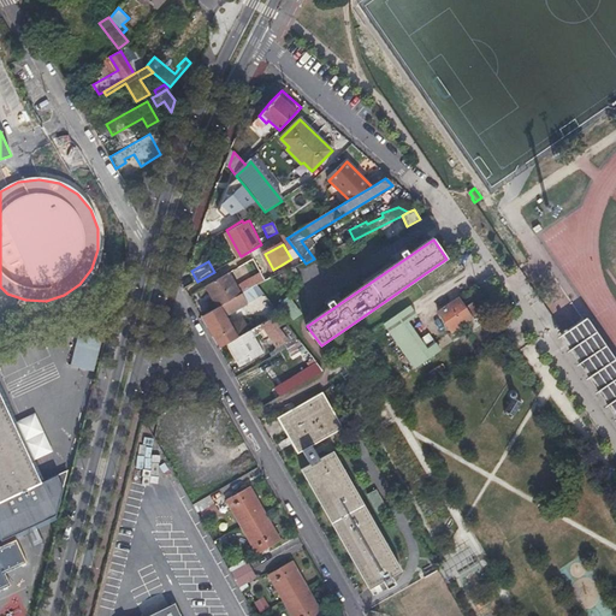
[(208,285),(220,307),(243,295),(231,272),(208,285)]
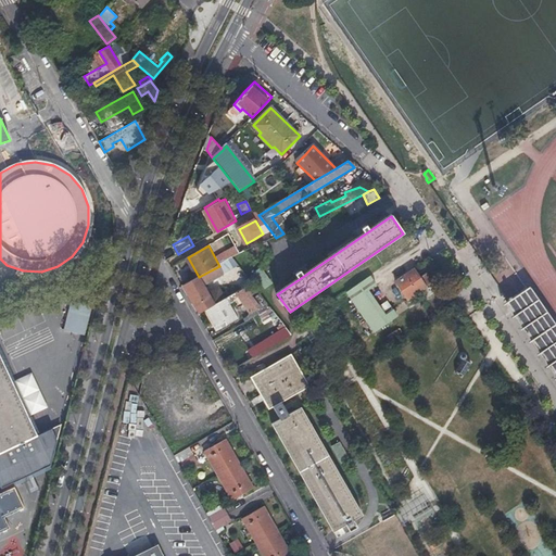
[(186,283),(191,294),(200,290),(199,288),(239,266),(234,258),(199,277),(186,283)]
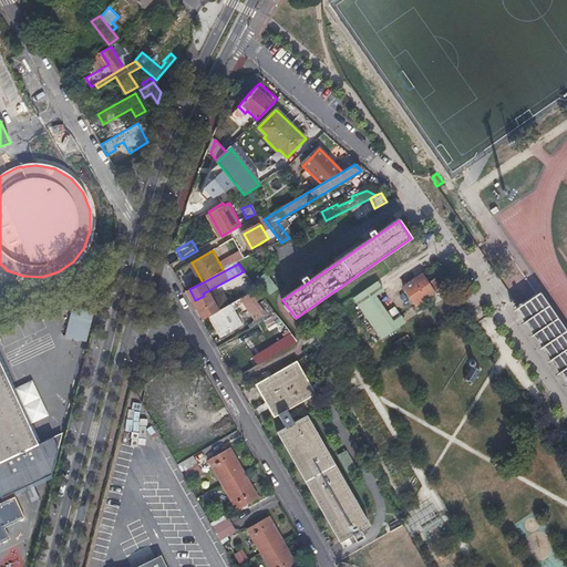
[(422,312),(440,300),(422,275),(404,288),(422,312)]
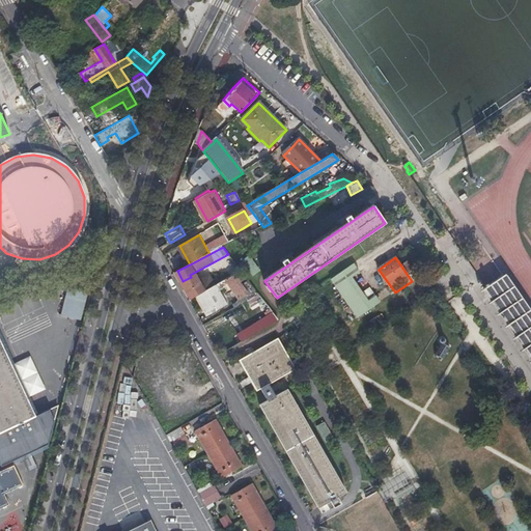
[(211,268),(213,272),(216,277),(229,270),(225,260),(211,268)]
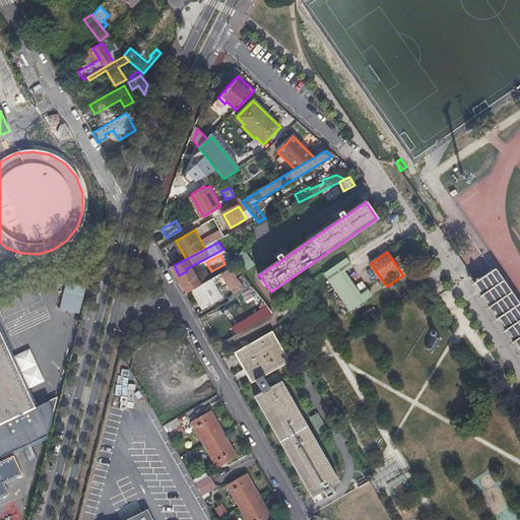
[(351,265),(345,257),(325,272),(351,310),(373,295),(369,287),(361,293),(345,270),(351,265)]
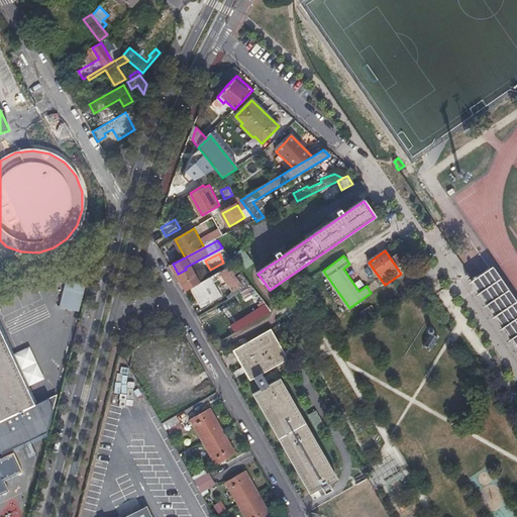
[(190,288),(211,277),(233,266),(235,265),(231,259),(226,262),(227,264),(208,273),(206,269),(196,274),(197,275),(190,278),(186,270),(178,274),(187,290),(190,288)]
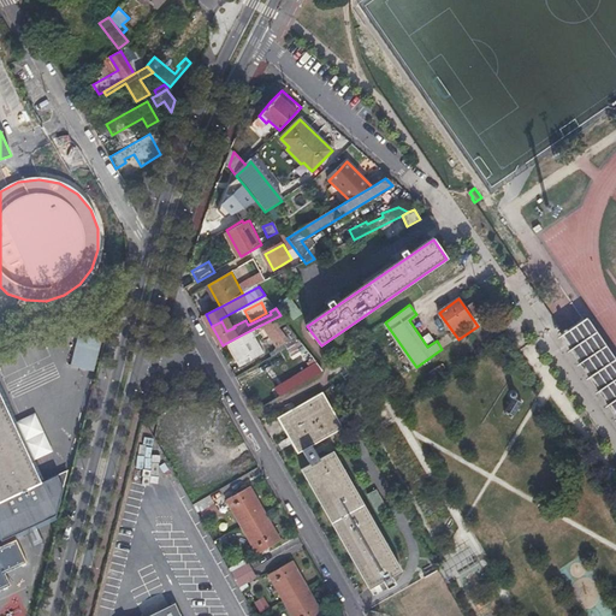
[(273,356),(279,353),(286,349),(300,341),(289,326),(283,330),(280,327),(283,325),(278,317),(252,330),(255,335),(266,329),(277,347),(274,351),(272,354),(273,356)]
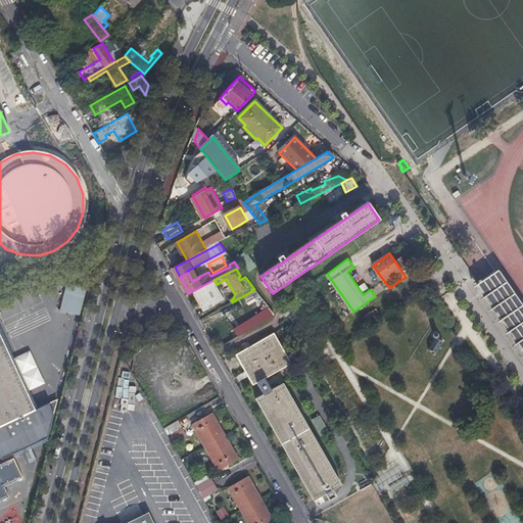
[(522,315),(494,273),(477,284),(522,351),(522,315)]
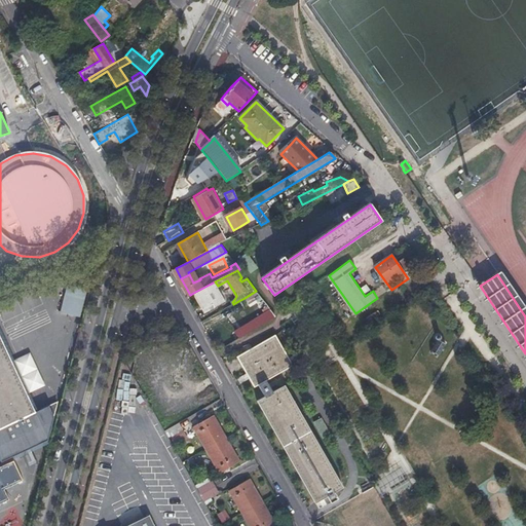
[(218,286),(215,282),(193,293),(201,308),(211,303),(214,308),(226,301),(218,286)]
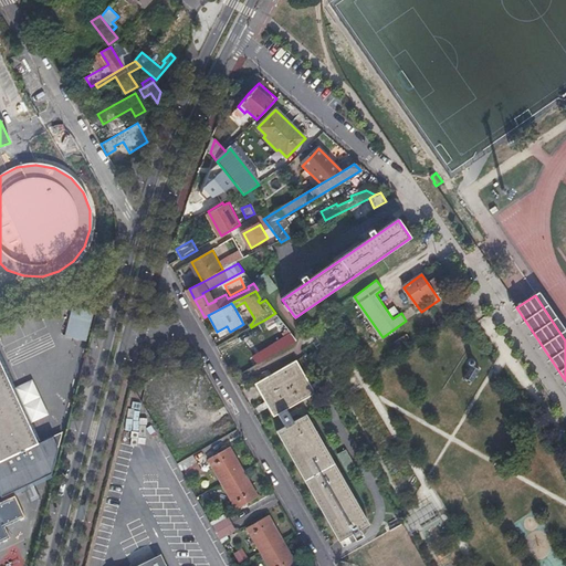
[(72,305),(63,335),(85,341),(93,312),(72,305)]
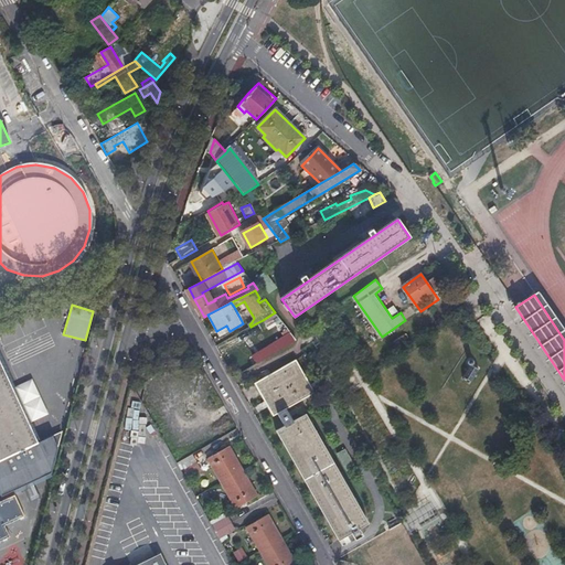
[(263,320),(256,323),(262,333),(268,329),(263,320)]
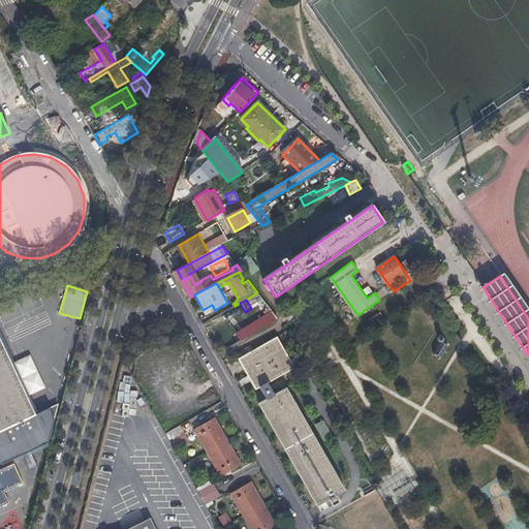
[(262,308),(263,310),(263,312),(267,310),(268,312),(266,313),(268,316),(235,335),(238,342),(279,320),(270,309),(268,310),(266,306),(262,308)]
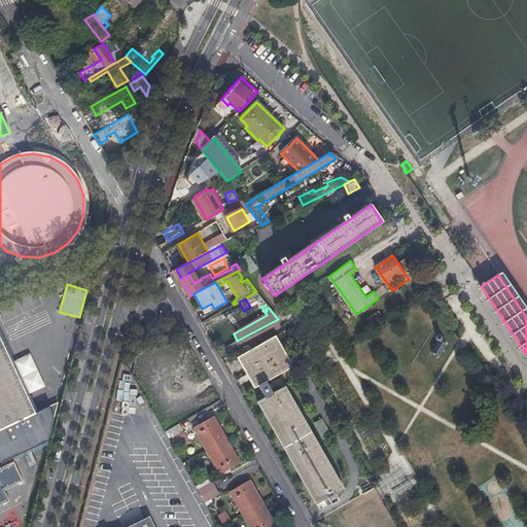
[(212,328),(218,343),(231,337),(224,322),(212,328)]
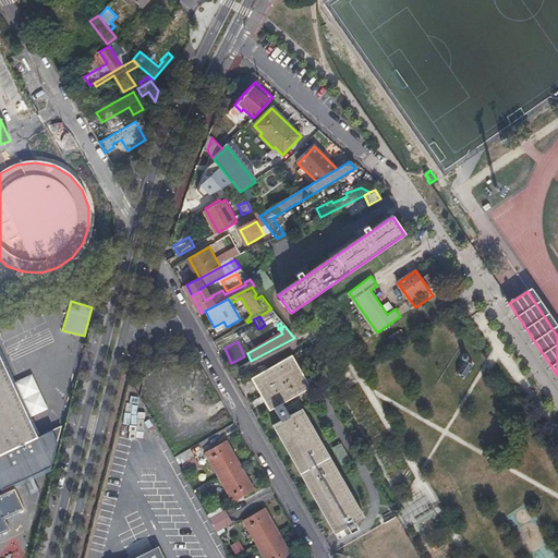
[(0,483),(49,460),(39,440),(0,354),(0,542),(12,536),(7,525),(27,516),(17,494),(0,501),(0,483)]
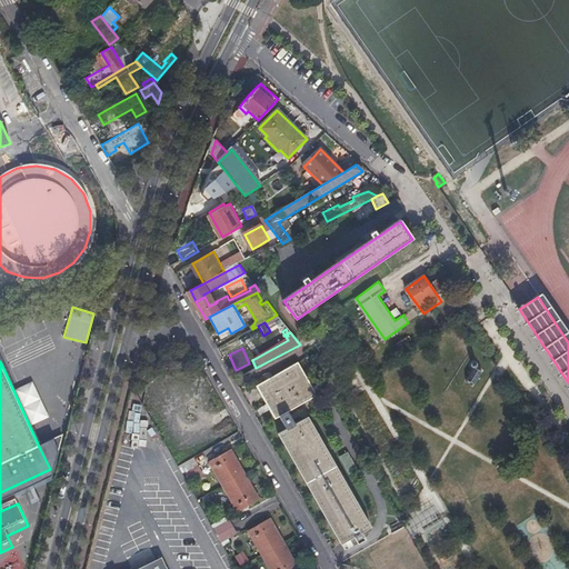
[(287,429),(282,431),(278,435),(340,543),(370,526),(308,417),(295,425),(288,411),(316,395),(297,362),(256,386),(275,419),(279,416),(287,429)]
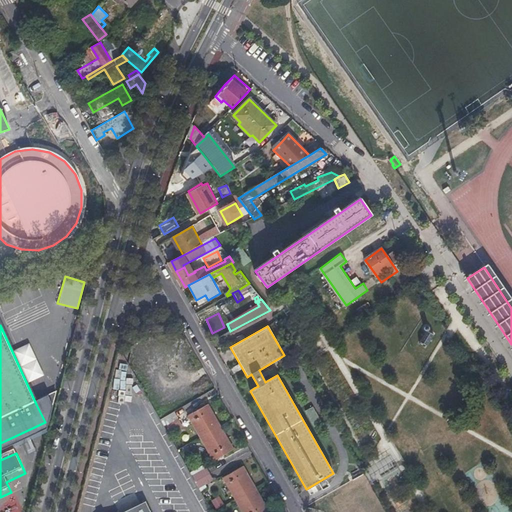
[(421,344),(423,345),(425,347),(433,334),(428,332),(421,344)]
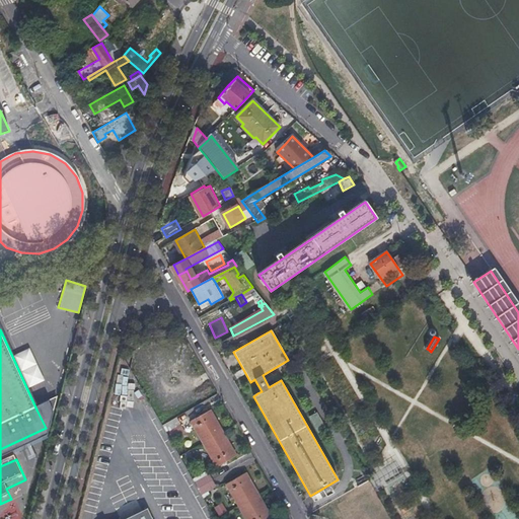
[(203,442),(222,432),(210,411),(192,421),(203,442)]
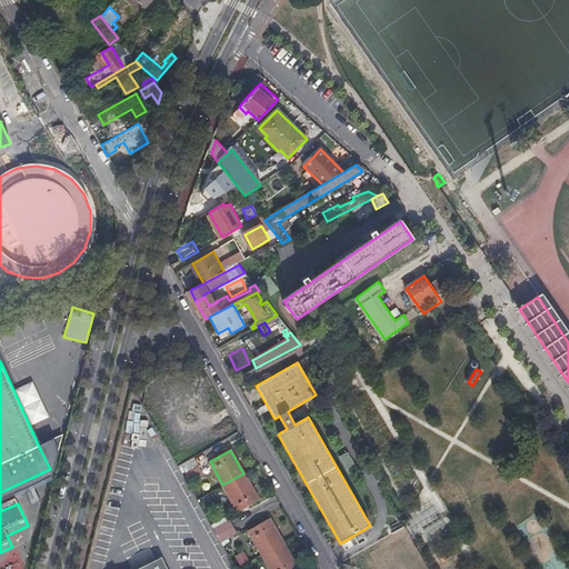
[(180,469),(181,472),(183,476),(197,468),(193,462),(180,469)]
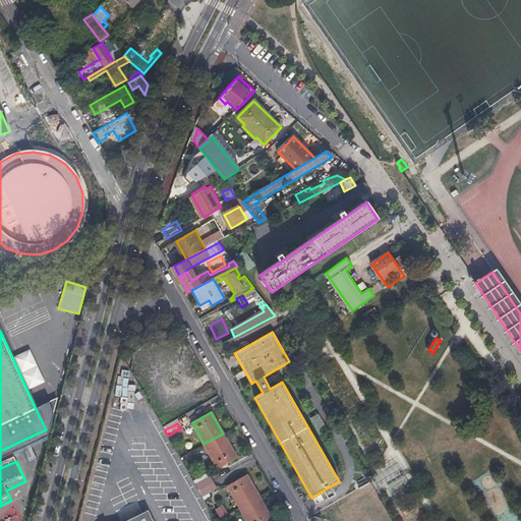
[(235,455),(223,433),(204,444),(216,466),(235,455)]
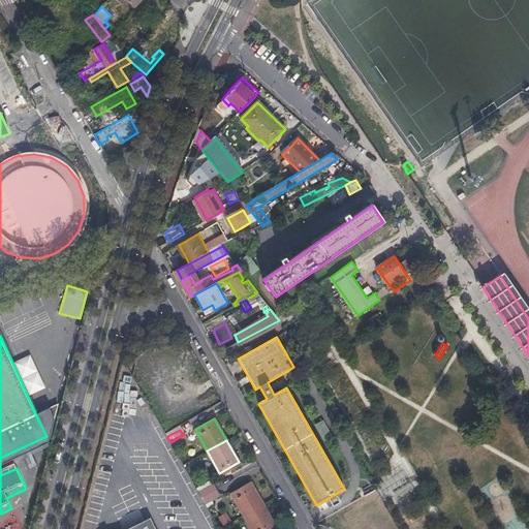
[(245,518),(265,507),(251,485),(232,496),(245,518)]
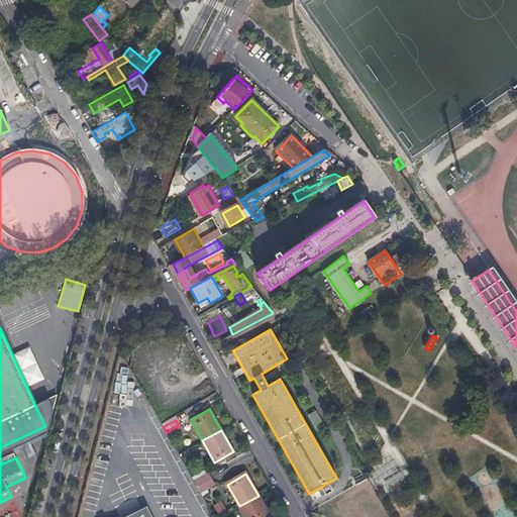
[(199,488),(211,482),(207,476),(196,482),(199,488)]
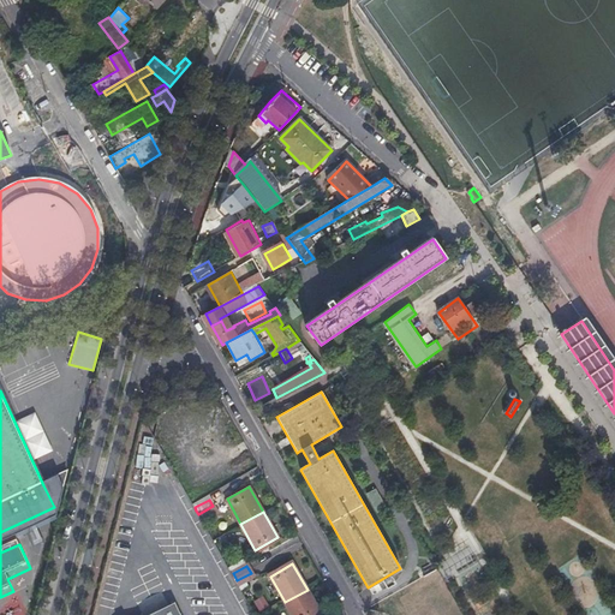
[(255,579),(251,573),(237,580),(240,587),(255,579)]
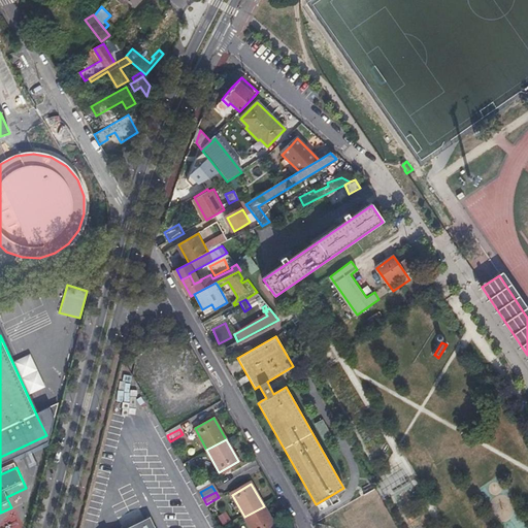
[(274,527),(276,527),(264,506),(244,517),(251,527),(274,527)]
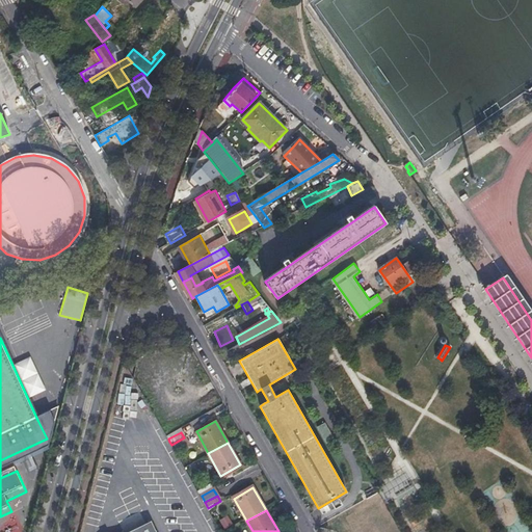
[(219,521),(224,528),(231,524),(227,515),(219,521)]
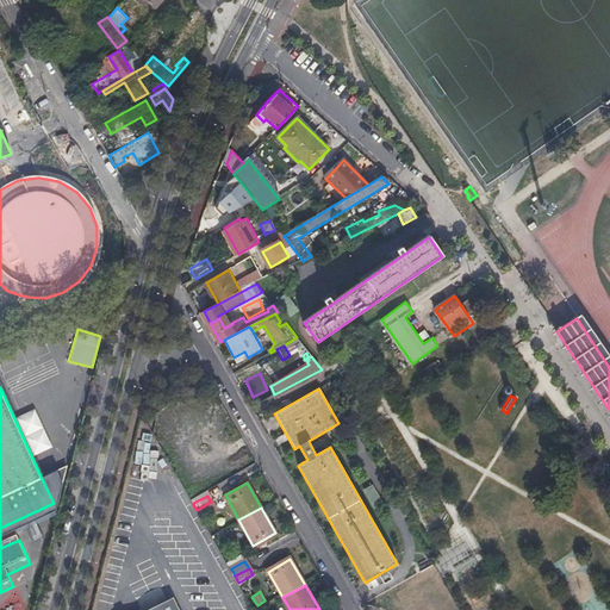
[(179,609),(174,598),(148,609),(179,609)]
